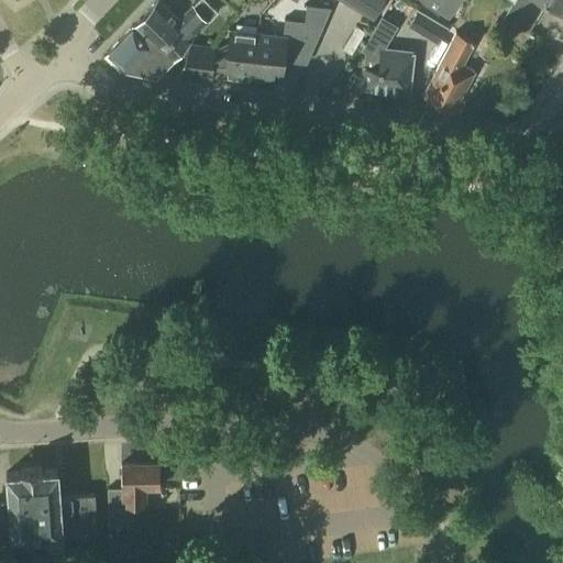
[(296,12),(297,0),(279,0),(279,11),(296,12)]
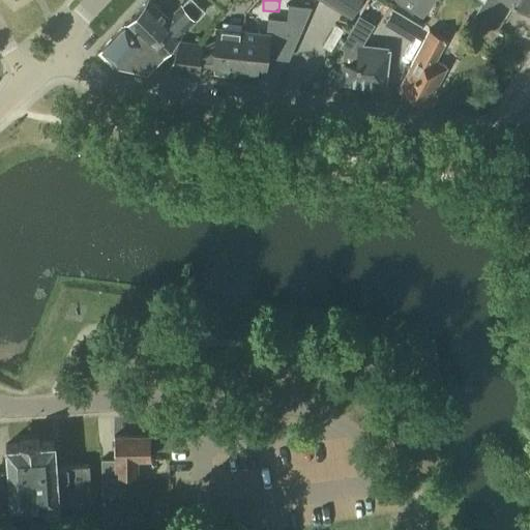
[(321,0),(351,18),(361,0),(321,0)]
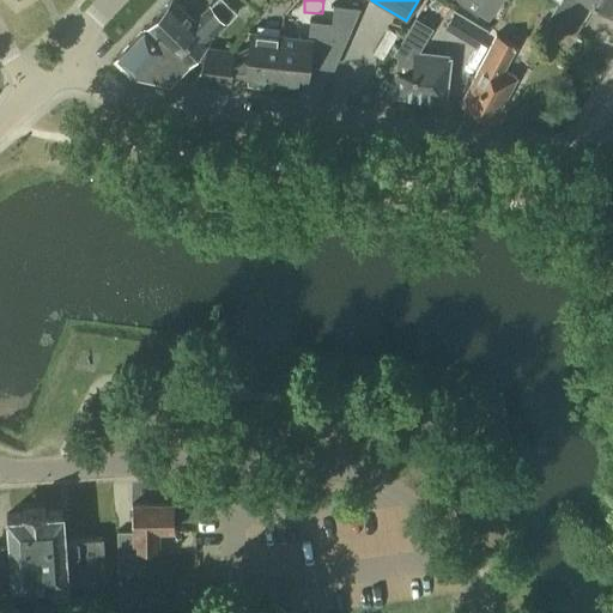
[(487,0),(462,0),(460,4),(477,16),(479,13),(487,0)]
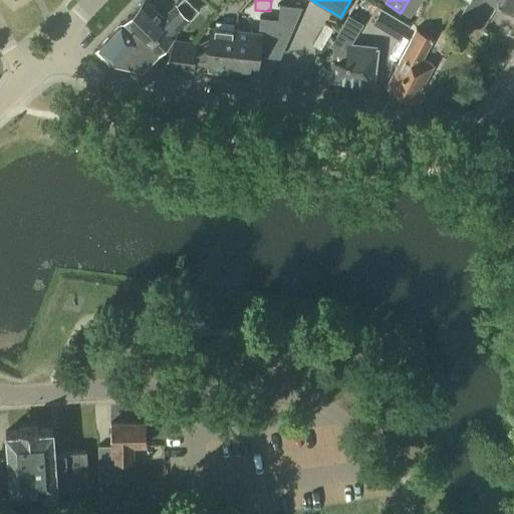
[(512,13),(513,9),(513,0),(470,0),(468,5),(490,18),(498,5),(512,13)]
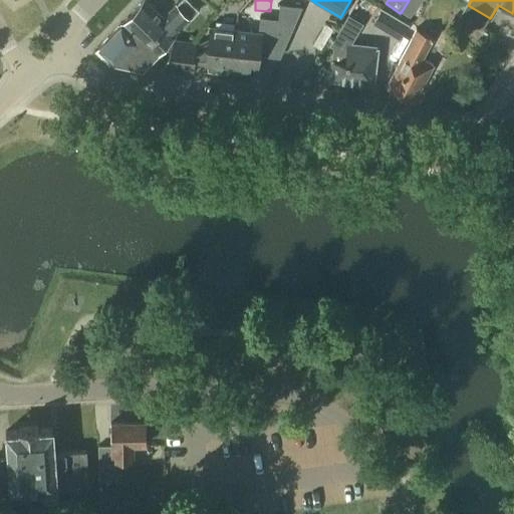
[(166,57),(174,38),(173,38),(171,43),(168,41),(177,31),(179,33),(191,19),(177,6),(163,20),(143,1),(120,24),(138,41),(144,35),(166,57)]
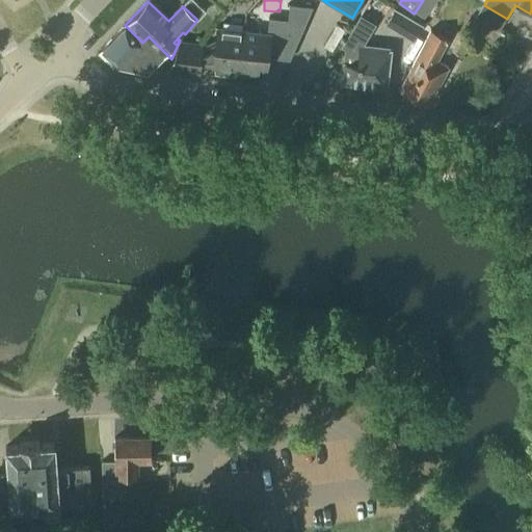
[(500,31),(507,19),(484,5),(476,18),(500,31)]
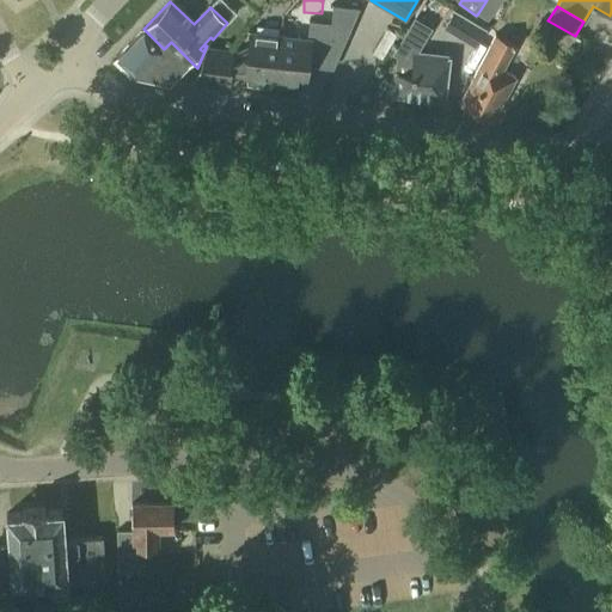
[(396,73),(393,95),(442,99),(448,56),(415,53),(429,28),(414,19),(393,54),(397,55),(411,65),(410,74),(396,73)]
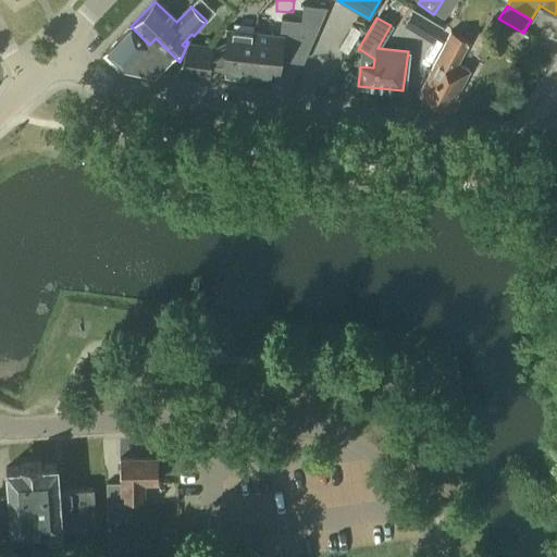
[(441,27),(423,17),(415,33),(431,42),(441,27)]
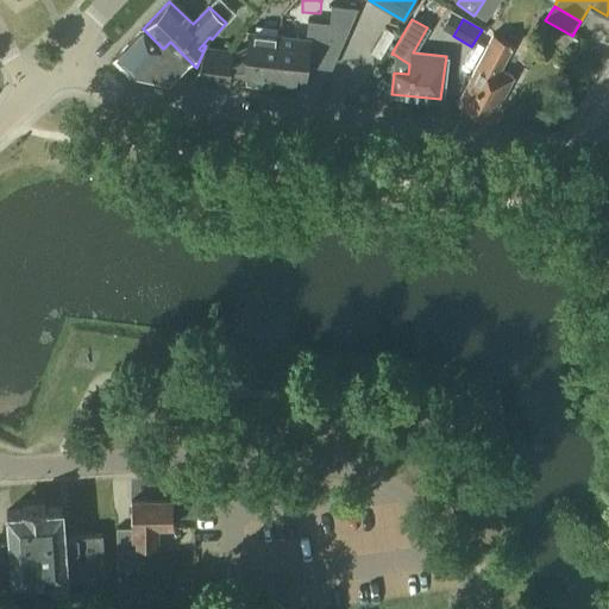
[(190,82),(196,68),(170,42),(163,49),(143,29),(115,57),(136,75),(138,74),(170,81),(171,79),(190,82)]
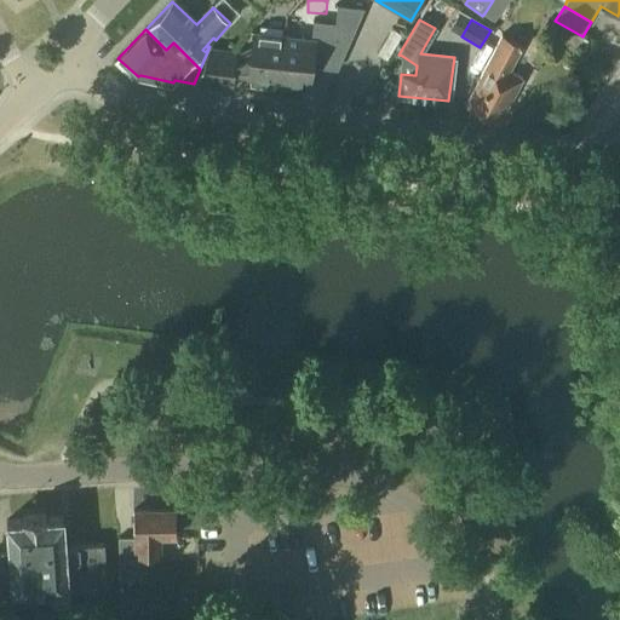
[(277,82),(283,36),(252,33),(247,80),(250,80),(250,87),(265,90),(268,82),(277,82)]
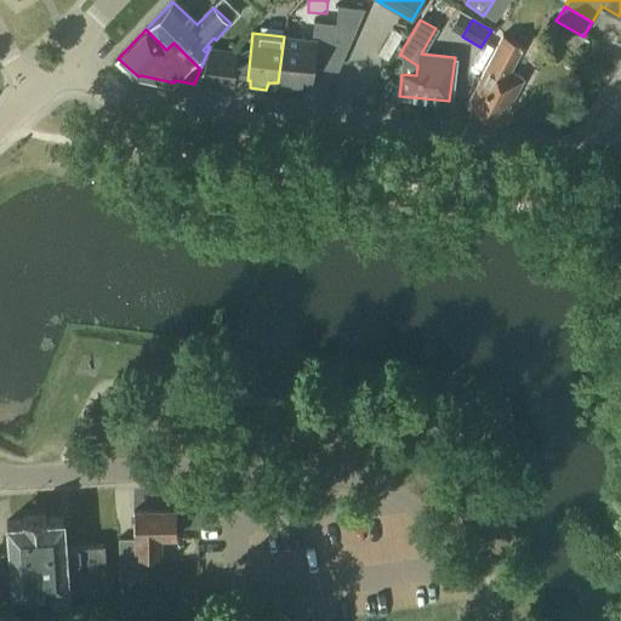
[(284,36),(278,83),(309,86),(314,40),(284,36)]
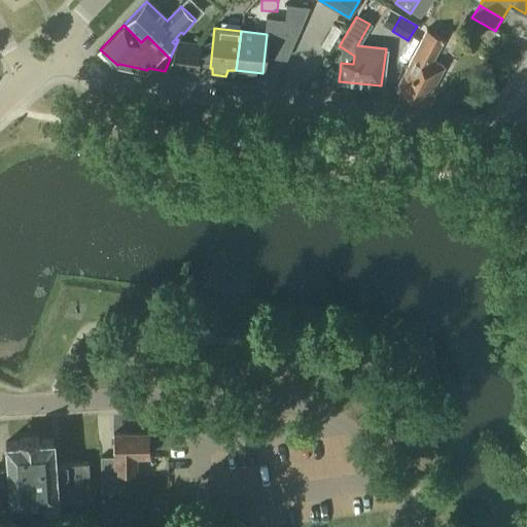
[(424,104),(443,68),(432,63),(445,40),(427,31),(396,90),(424,104)]
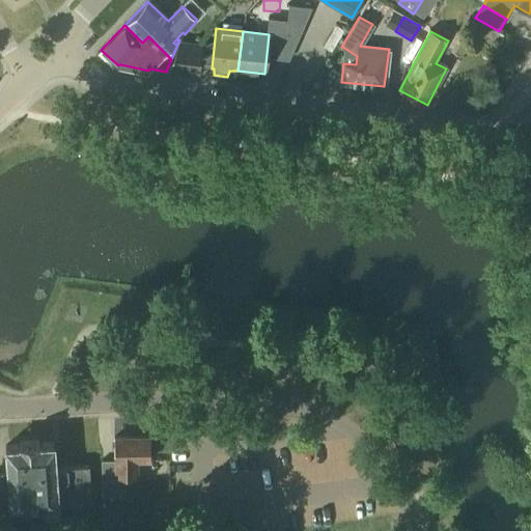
[(171,59),(166,72),(198,76),(202,43),(179,39),(171,59)]
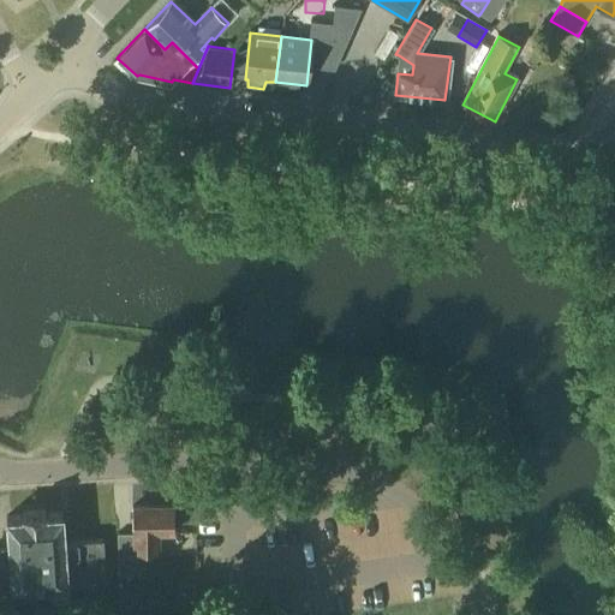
[(118,573),(139,573),(139,550),(160,550),(159,533),(174,533),(173,506),(131,506),(132,532),(118,532),(118,573)]
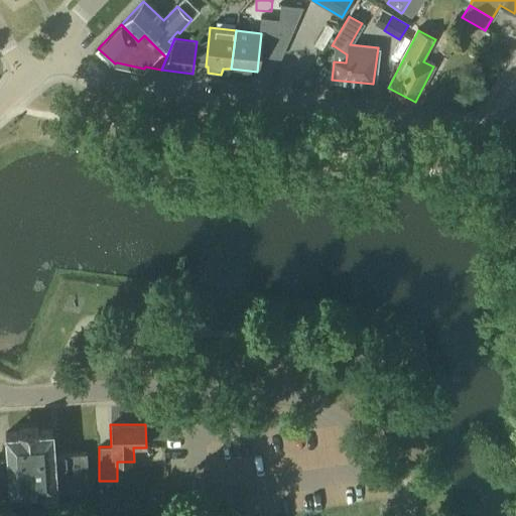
[(38,430),(38,428),(18,429),(18,432),(5,433),(6,457),(0,457),(0,470),(7,470),(9,492),(54,488),(55,492),(89,490),(87,452),(53,454),(51,429),(38,430)]
